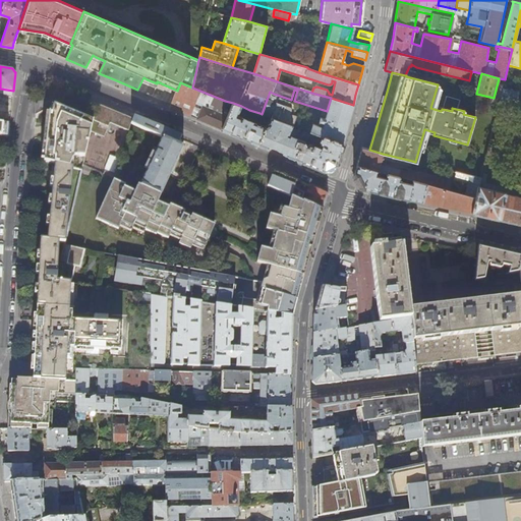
[(180,82),(177,91),(170,107),(193,117),(208,123),(222,128),(228,115),(223,113),(224,111),(222,110),(225,101),(192,88),(180,82)]
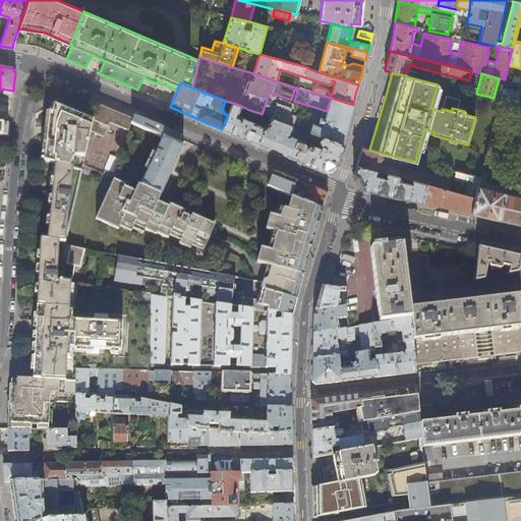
[(515,107),(519,92),(502,89),(499,104),(515,107)]
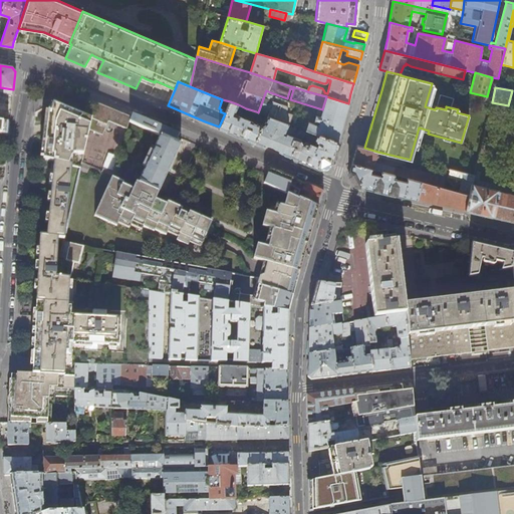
[(0,117),(10,119),(13,95),(0,92),(0,117)]
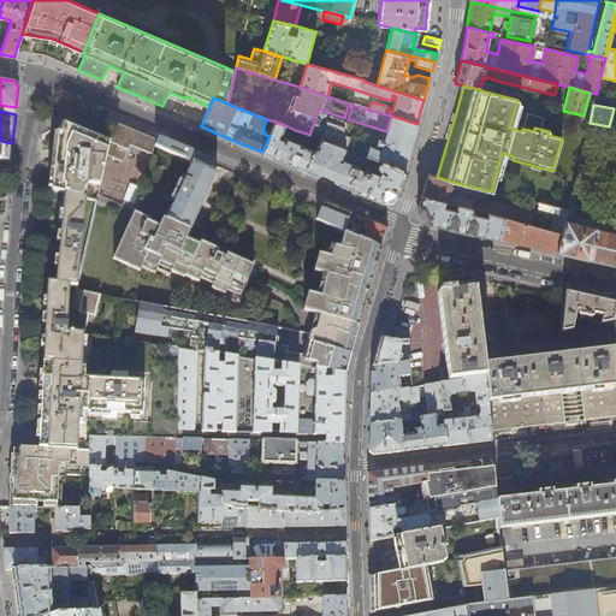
[(391,116),(386,131),(384,141),(381,140),(380,143),(383,144),(379,161),(404,171),(404,169),(412,143),(418,124),(391,116)]
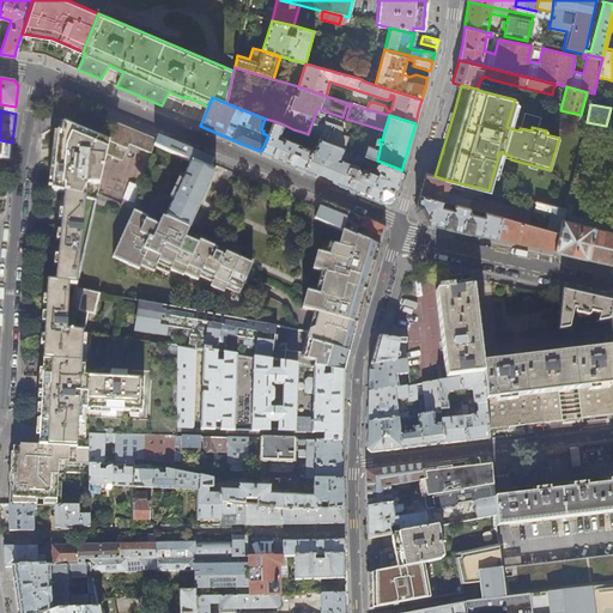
[(279,135),(284,125),(274,121),(272,126),(268,135),(261,151),(281,159),(303,169),(311,149),(279,135)]
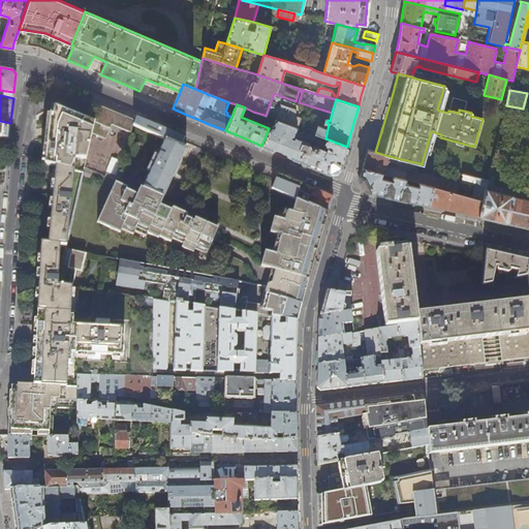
[(86,160),(92,134),(94,123),(80,116),(55,105),(52,113),(50,113),(48,144),(45,164),(55,166),(70,169),(75,158),(86,160)]
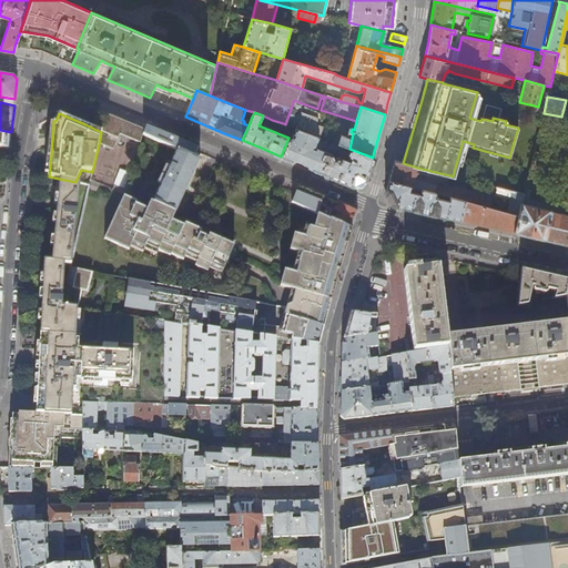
[(144,134),(145,130),(137,127),(105,113),(101,132),(99,144),(114,150),(120,134),(142,142),(144,134)]
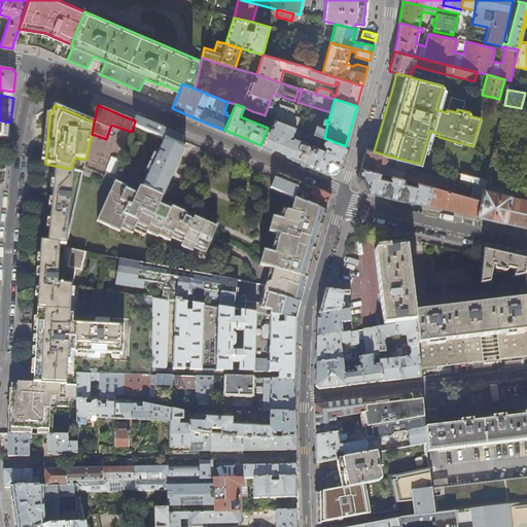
[(282,123),(295,127),(305,131),(310,132),(314,134),(319,121),(299,114),(299,115),(286,111),(282,123)]
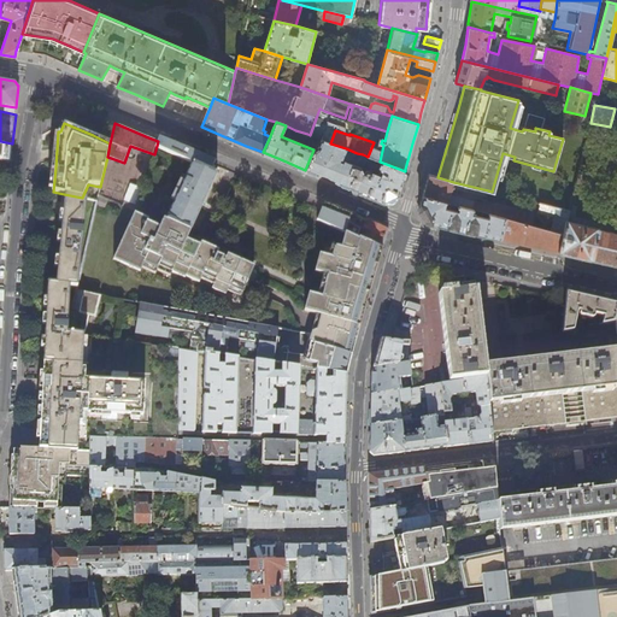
[(212,164),(215,158),(188,147),(159,135),(158,141),(157,146),(192,162),(210,170),(212,164)]
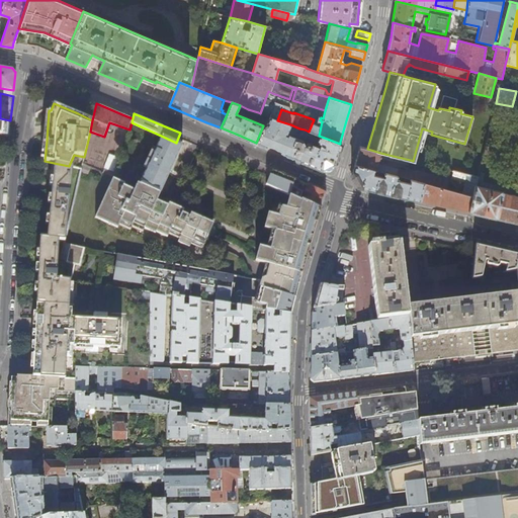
[(287,134),(290,124),(277,120),(269,116),(266,123),(263,125),(256,143),(281,153),(292,158),(296,148),(292,146),(295,138),(296,134),(293,133),(292,136),(287,134)]
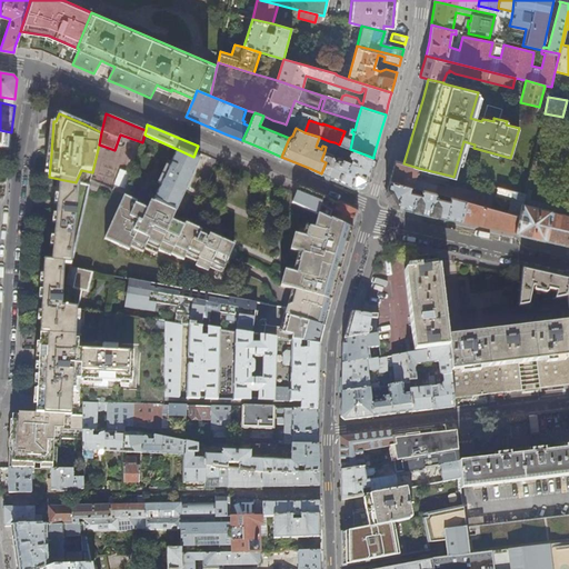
[(0,147),(9,148),(11,136),(0,133),(0,147)]
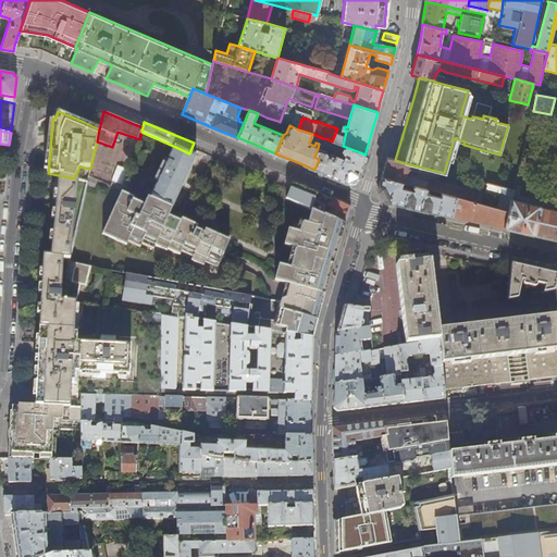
[(185,180),(196,157),(189,153),(173,146),(168,158),(165,157),(159,170),(162,171),(161,174),(158,173),(156,180),(158,181),(150,198),(172,208),(185,180)]
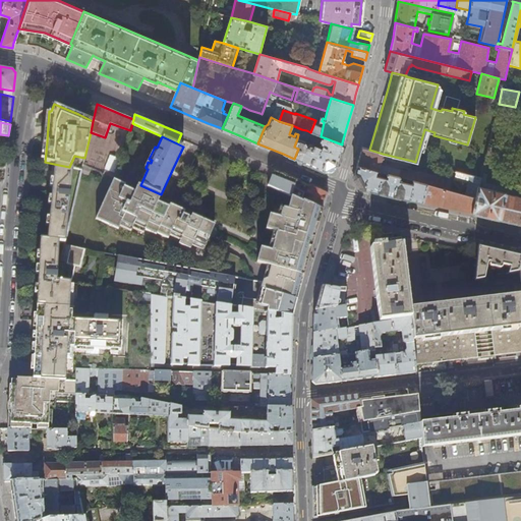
[(336,165),(342,145),(321,136),(319,140),(317,142),(319,143),(319,146),(320,146),(319,148),(313,145),(309,143),(311,138),(305,136),(305,137),(303,136),(301,139),(297,138),(294,147),(298,149),(294,159),(305,163),(324,171),(330,168),(336,165)]
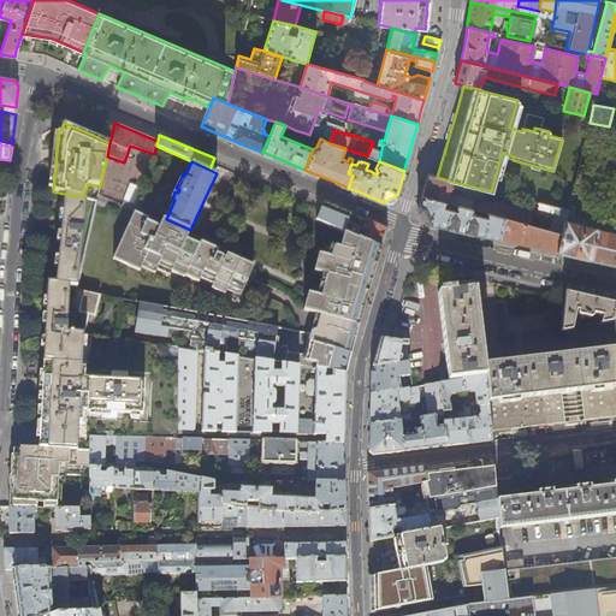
[(448,196),(450,188),(486,197),(487,190),(452,182),(437,177),(427,175),(424,188),(421,195),(503,218),(532,226),(533,217),(525,214),(522,211),(496,203),(493,203),(490,205),(481,202),(481,203),(455,196),(448,196)]
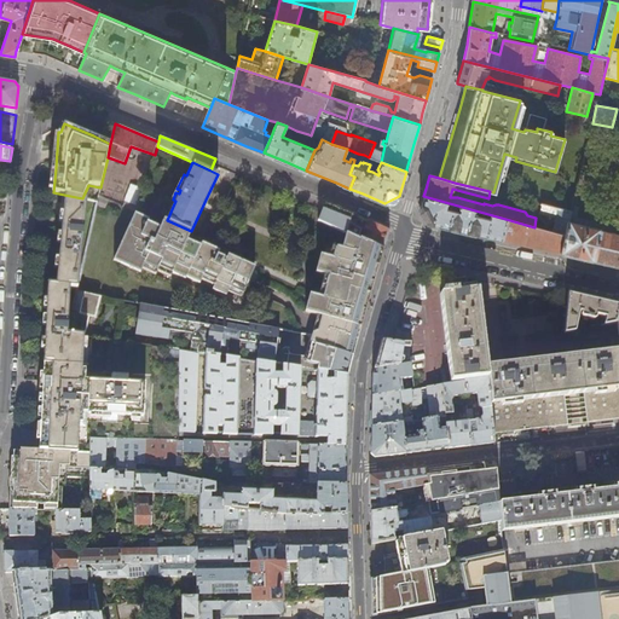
[(127,184),(125,202),(132,203),(134,185),(127,184)]
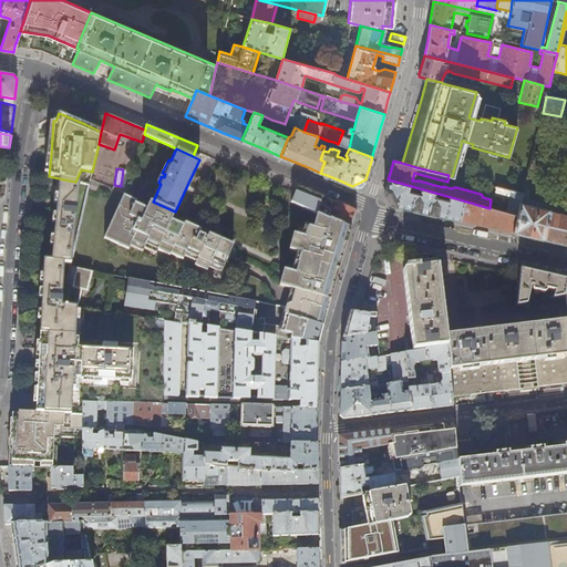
[(132,381),(134,353),(81,351),(81,353),(74,353),(76,309),(61,307),(63,265),(70,265),(79,183),(75,182),(59,178),(55,208),(51,260),(43,260),(42,271),(39,343),(35,412),(71,414),(73,374),(81,375),(80,379),(132,381)]
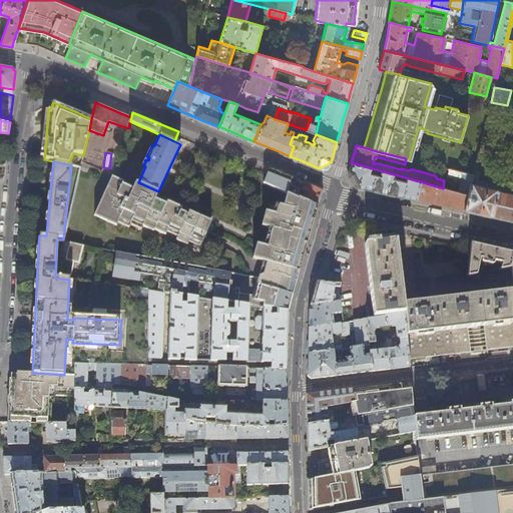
[(419,181),(351,162),(348,173),(354,184),(383,190),(416,198),(419,181)]
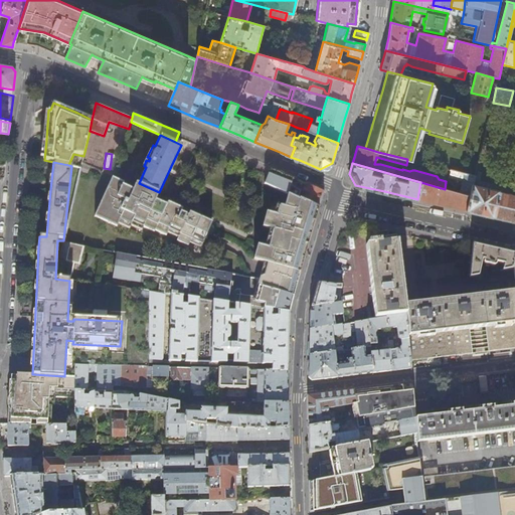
[(324,192),(305,183),(305,184),(296,180),(294,179),(285,175),(271,170),(268,175),(264,183),(288,193),(299,198),(319,207),(321,199),(324,192)]
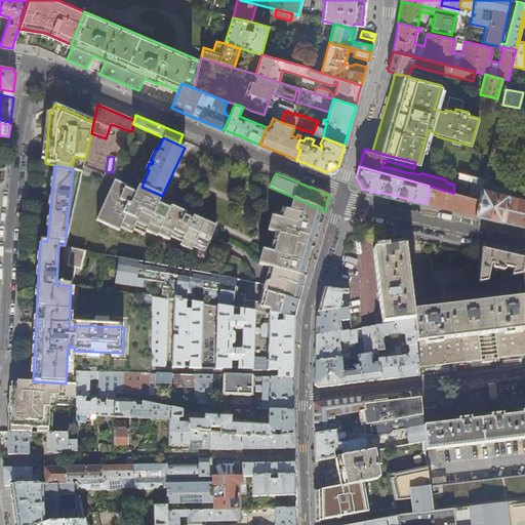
[(481,189),(484,179),(459,173),(457,182),(471,185),(469,197),(479,200),(481,189)]
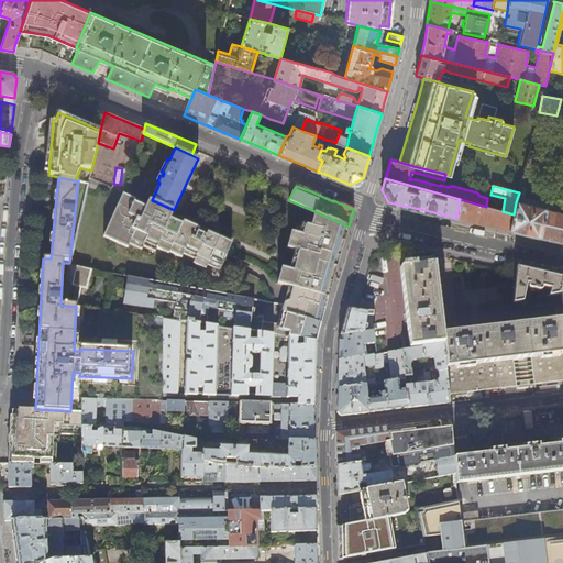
[(232,244),(184,222),(183,225),(170,219),(174,210),(152,200),(150,199),(146,209),(134,203),(135,200),(123,195),(103,236),(128,249),(131,242),(143,247),(145,243),(169,254),(169,253),(183,258),(186,252),(197,257),(194,264),(207,269),(210,263),(221,268),(232,244)]
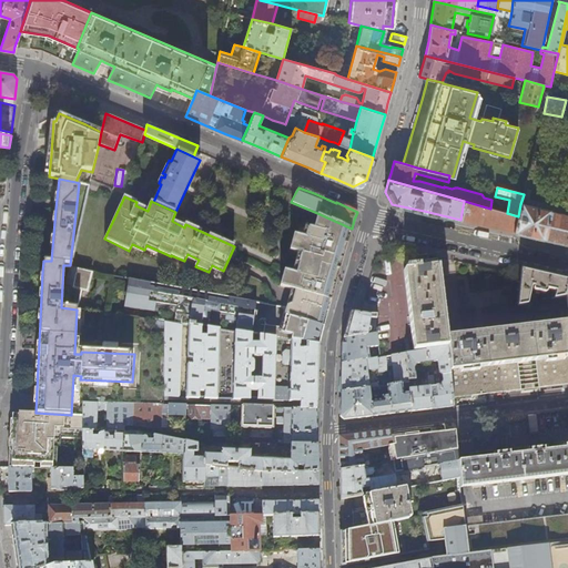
[(518,216),(507,213),(490,209),(464,201),(460,220),(475,223),(514,232),(518,216)]
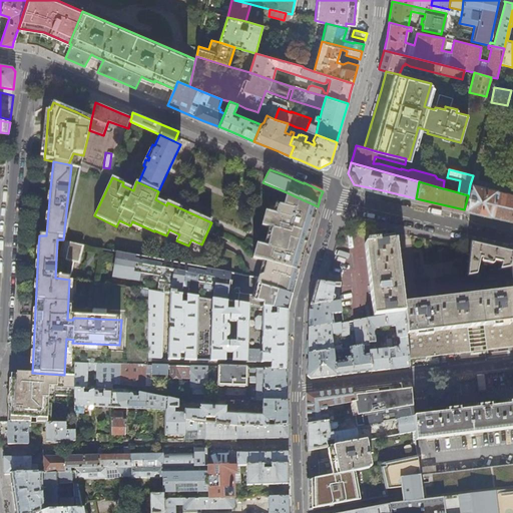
[(512,193),(496,190),(496,189),(470,184),(468,195),(464,209),(478,212),(490,215),(512,219),(512,193)]
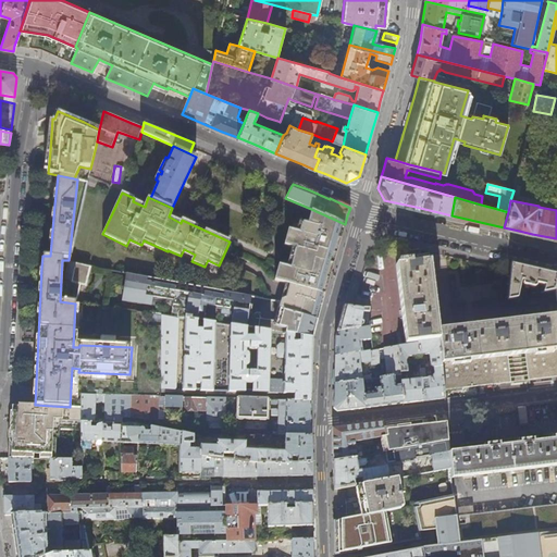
[(320,310),(329,279),(332,270),(345,224),(323,214),(311,209),(307,224),(301,223),(299,233),(288,230),(284,245),(295,248),(289,268),(277,264),(273,281),(284,283),(279,301),(277,307),(277,308),(279,309),(279,310),(318,320),(320,310)]
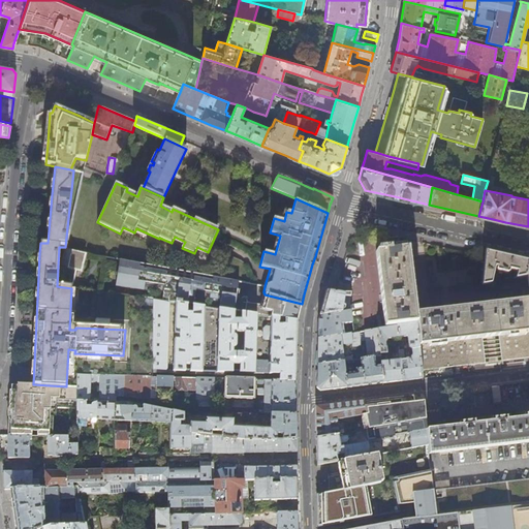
[(409,265),(407,249),(400,249),(399,245),(399,242),(398,242),(398,241),(398,238),(382,240),(384,251),(375,252),(384,327),(416,322),(415,313),(413,294),(409,265)]
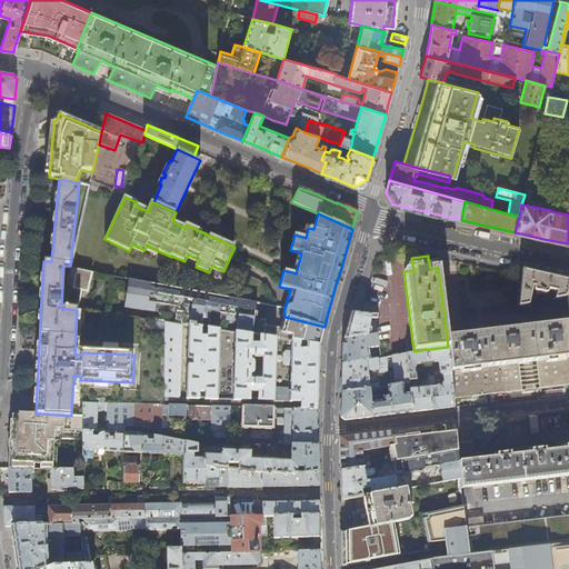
[(70,268),(61,308),(77,310),(81,291),(85,291),(90,273),(70,268)]
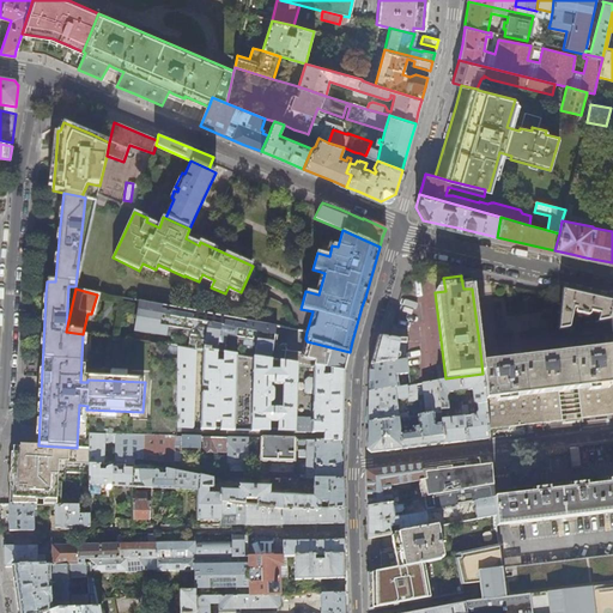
[(589,296),(563,289),(563,298),(559,329),(569,328),(574,309),(575,309),(575,311),(576,314),(588,316),(589,315),(590,313),(599,315),(598,322),(610,320),(612,301),(589,296)]
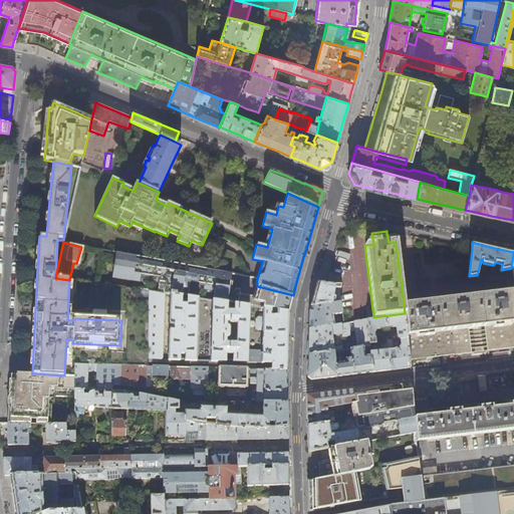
[(214,301),(227,303),(232,273),(185,265),(184,268),(166,265),(167,262),(115,253),(111,279),(139,283),(140,275),(151,277),(149,292),(165,294),(168,294),(170,295),(172,295),(185,297),(188,297),(190,283),(215,286),(214,301)]
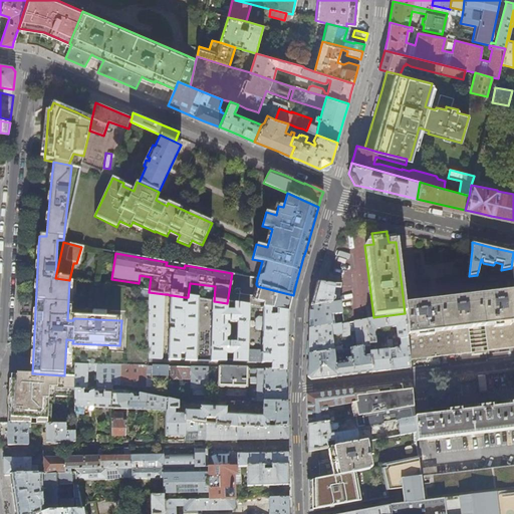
[(339,302),(341,294),(341,284),(334,284),(325,283),(317,282),(313,295),(310,307),(339,302)]
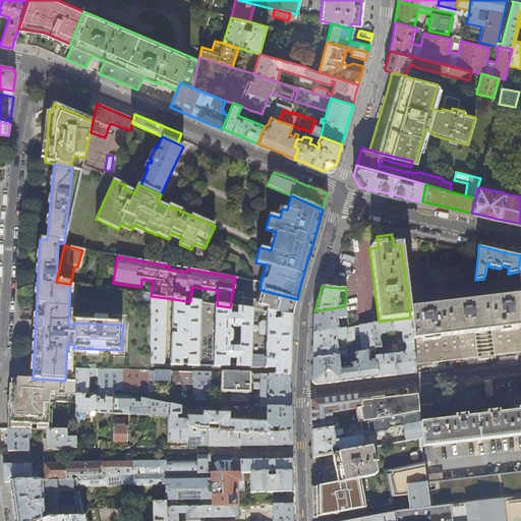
[(295,306),(297,299),(261,290),(261,289),(259,288),(259,287),(257,295),(261,295),(258,301),(256,301),(242,299),(241,308),(252,310),(267,312),(275,313),(281,314),(292,316),(295,306)]
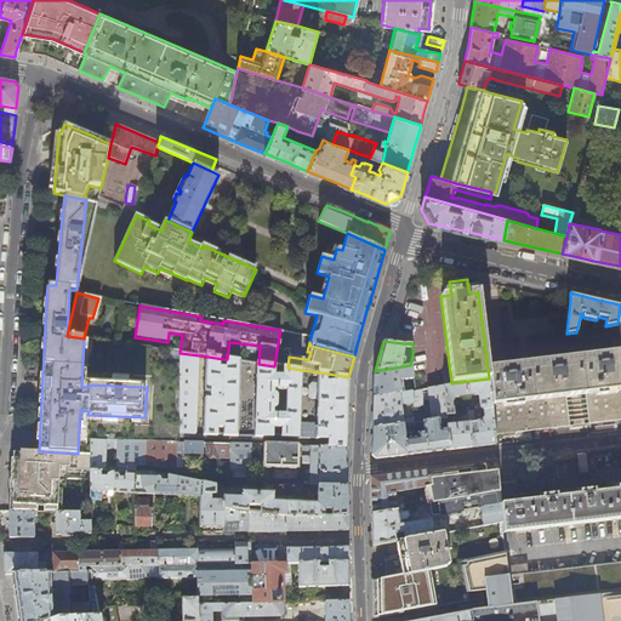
[(180,366),(180,353),(167,351),(165,366),(180,366)]
